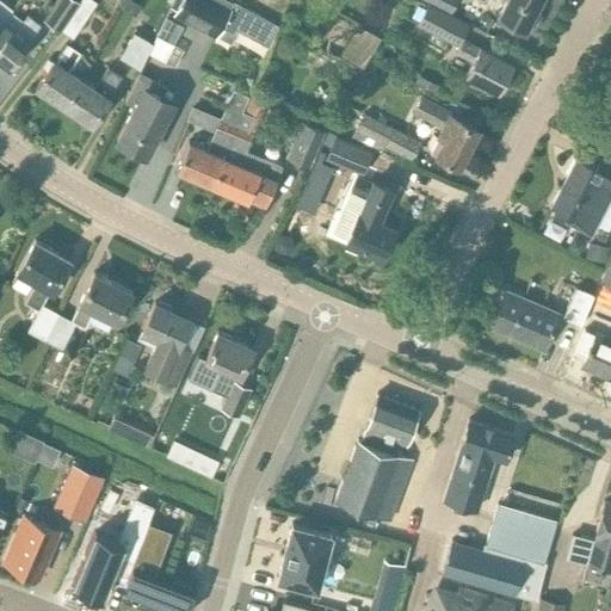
[(0,0),(0,24),(11,12),(12,12),(13,11),(0,0)]
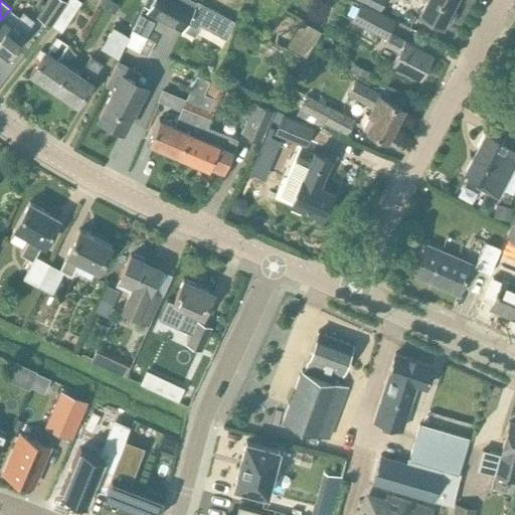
[(47,0),(37,16),(50,23),(67,0),(47,0)]
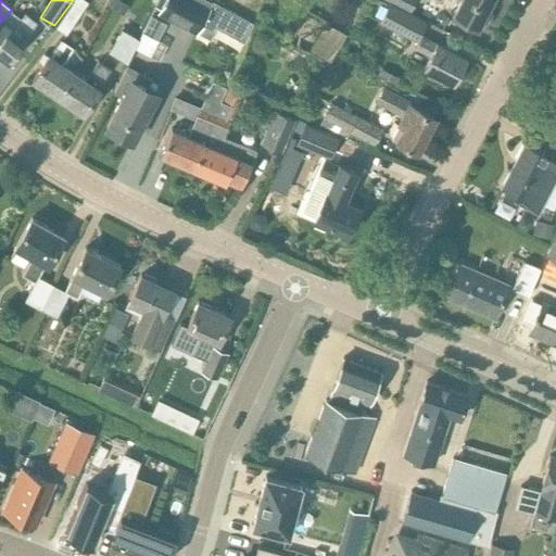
[(85,0),(73,0),(54,25),(67,33),(87,1),(85,0)]
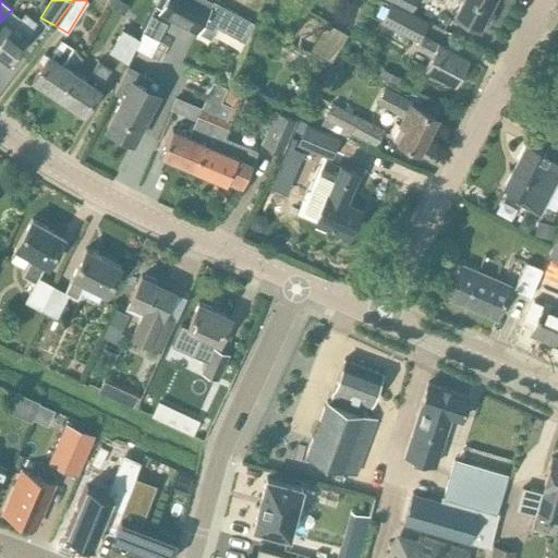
[(120,0),(114,0),(110,8),(123,15),(130,5),(120,0)]
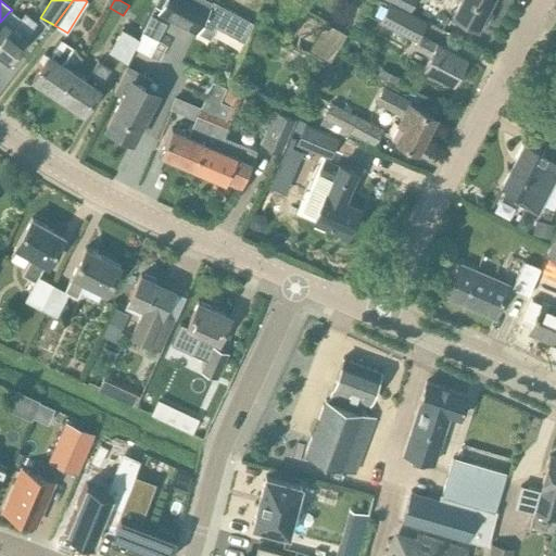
[(197,30),(212,1),(209,0),(166,0),(161,11),(160,13),(178,23),(196,32),(197,30)]
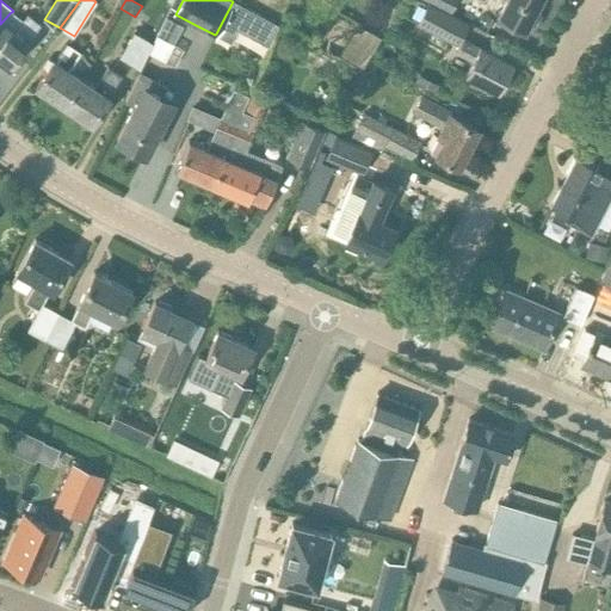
[(431,0),(450,10),(455,0),(431,0)]
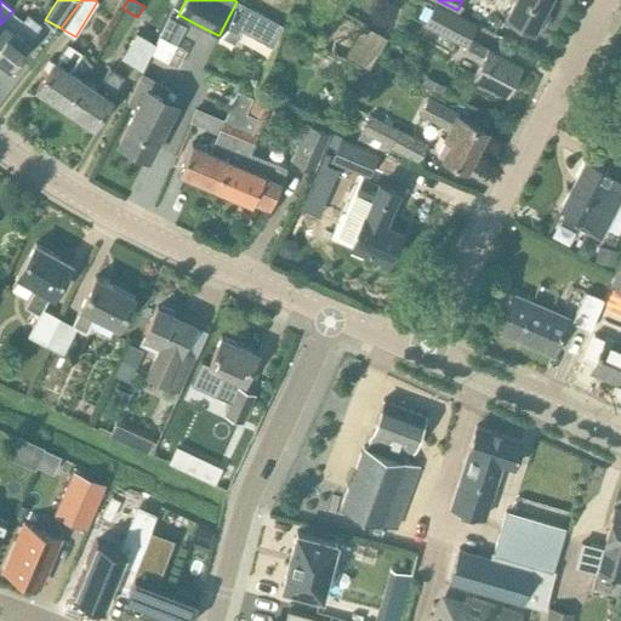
[(513,0),(506,16),(512,20),(534,30),(535,28),(541,32),(550,15),(543,11),(548,0),(513,0)]
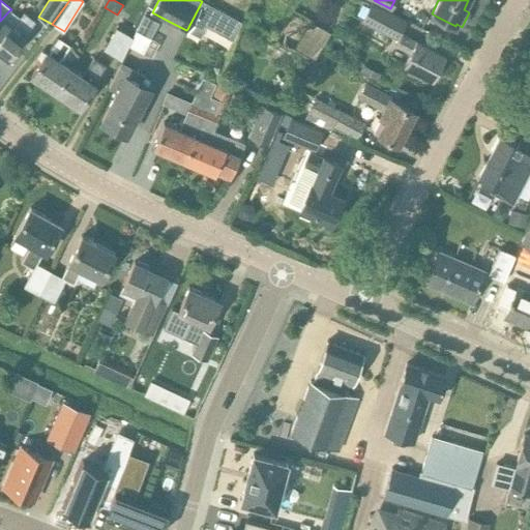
[(240,22),(202,1),(187,29),(200,35),(205,24),(233,39),(240,22)]
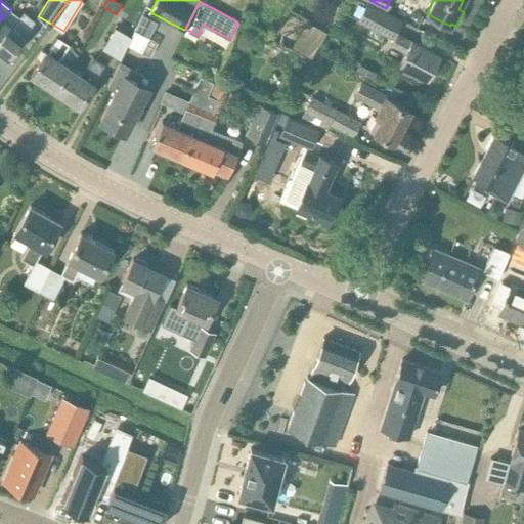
[(400,19),(365,2),(356,20),(388,37),(388,36),(392,37),(400,19)]
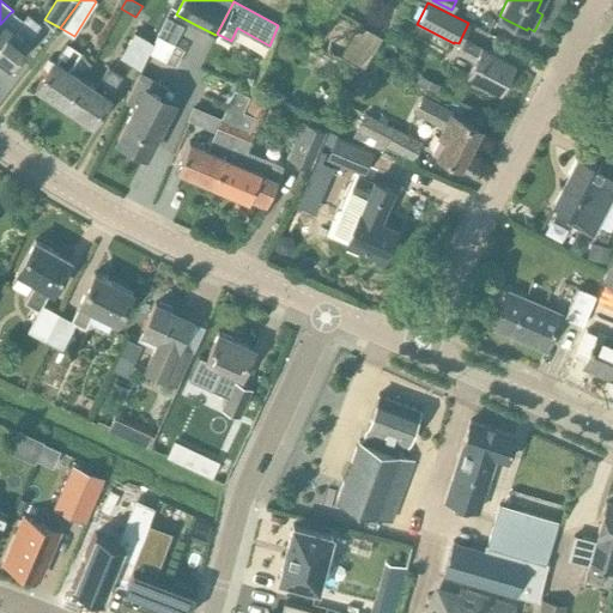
[(29,14),(23,22),(12,12),(11,12),(0,24),(0,61),(10,68),(30,42),(28,41),(41,24),(29,14)]
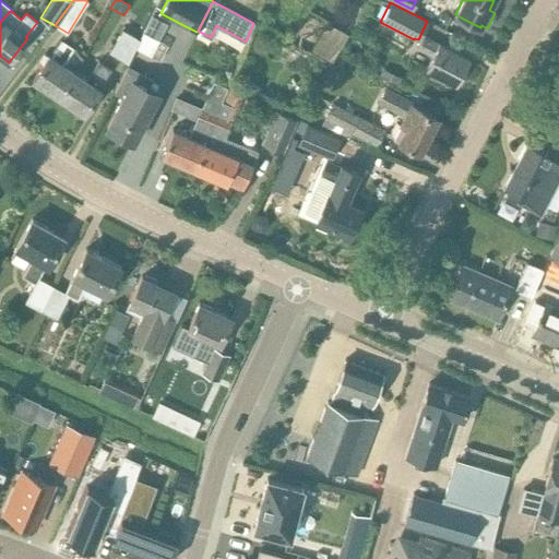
[(311,50),(332,62),(348,33),(326,22),(311,50)]
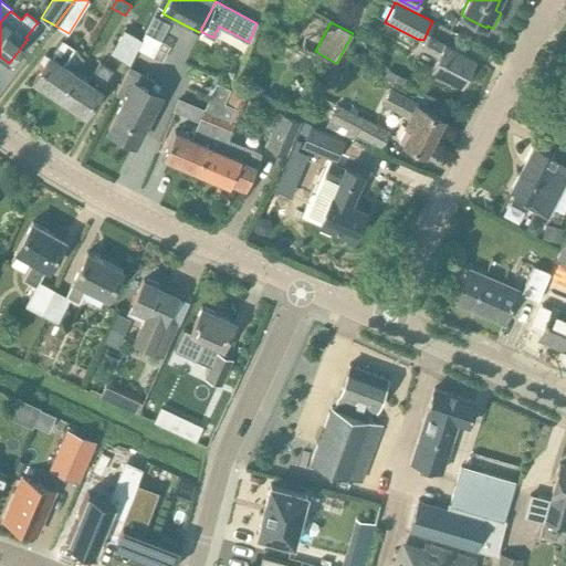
[(140,40),(125,31),(111,53),(129,65),(140,40)]
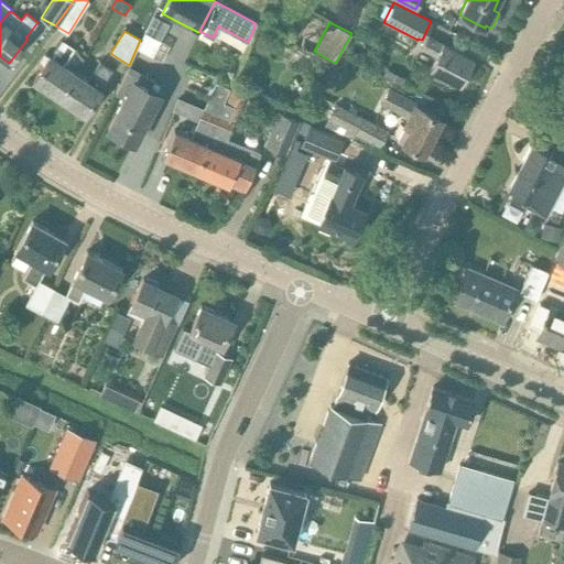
[(430,68),(440,74),(459,84),(473,58),(443,43),(427,35),(421,47),(436,55),(430,68)]
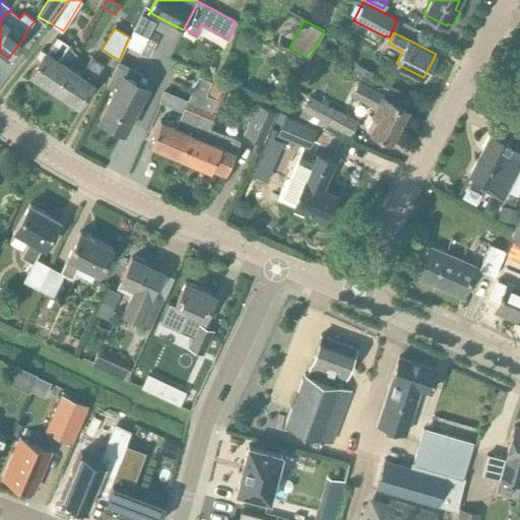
[(46,50),(41,57),(29,74),(54,89),(69,66),(59,59),(70,43),(58,35),(47,51),(46,50)]
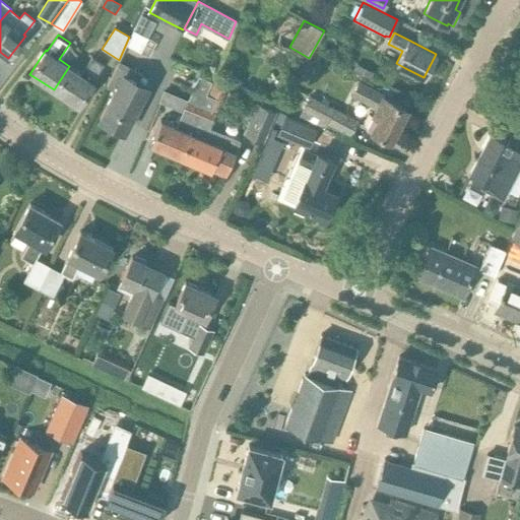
[(78,106),(89,88),(93,82),(92,81),(103,65),(89,56),(79,72),(69,66),(54,89),(78,106)]
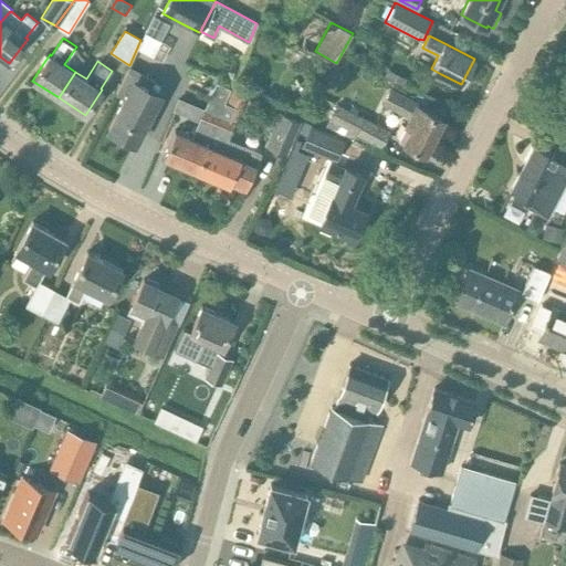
[(329,90),(343,96),(355,75),(342,67),(329,90)]
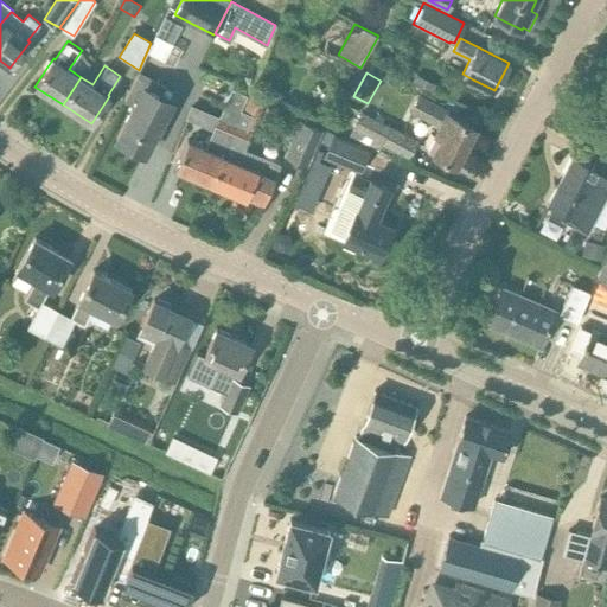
[(415,74),(411,82),(433,93),(436,84),(415,74)]
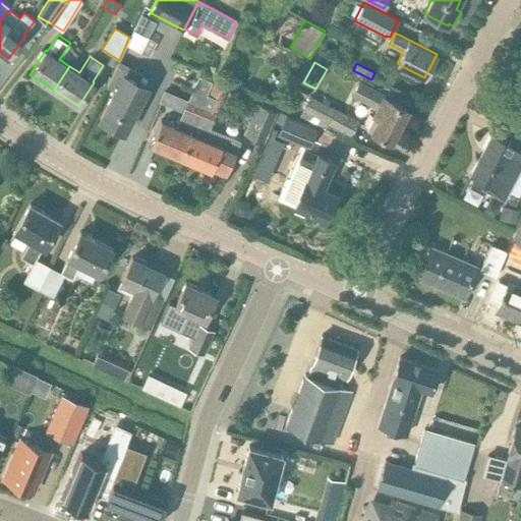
[(124,132),(133,114),(138,105),(126,99),(139,74),(118,64),(106,87),(114,91),(100,119),(124,132)]
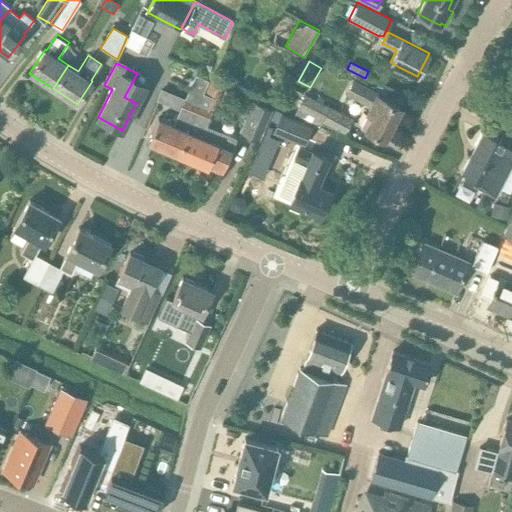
[(171,63),(165,77),(178,83),(183,68),(171,63)]
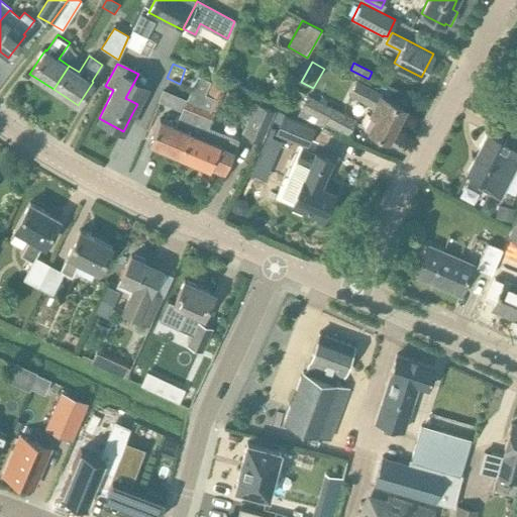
[(224,173),(233,150),(238,139),(208,126),(226,84),(214,79),(206,95),(205,95),(214,99),(209,110),(201,107),(180,157),(209,169),(210,167),(224,173)]
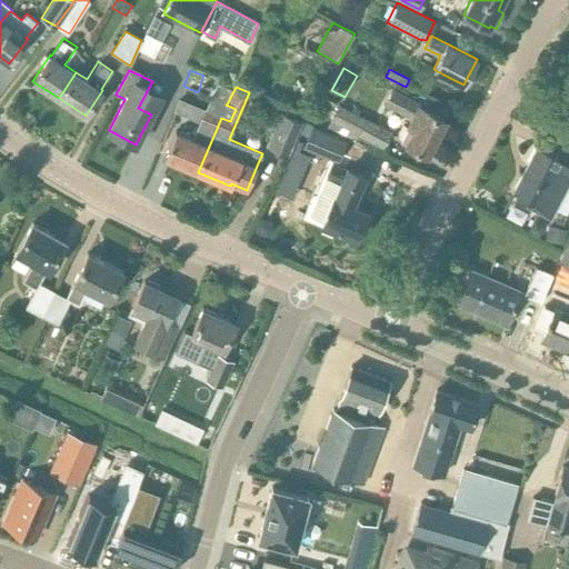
[(421,105),(391,89),(385,103),(412,118),(400,141),(427,155),(446,120),(420,107),(421,105)]
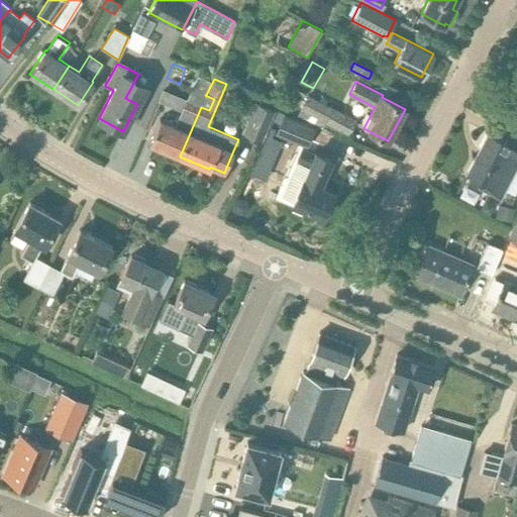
[(160,119),(158,124),(149,143),(180,157),(201,107),(209,110),(214,99),(205,95),(206,95),(192,89),(176,125),(160,119)]
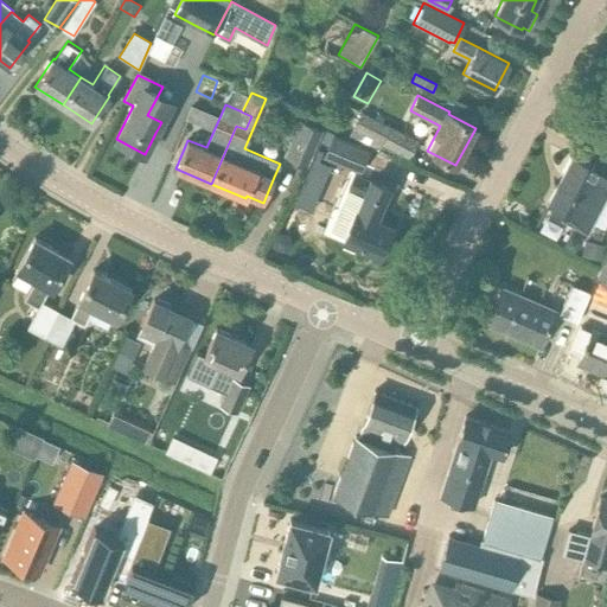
[(417,141),(360,113),(349,135),(381,151),(383,145),(409,158),(417,141)]
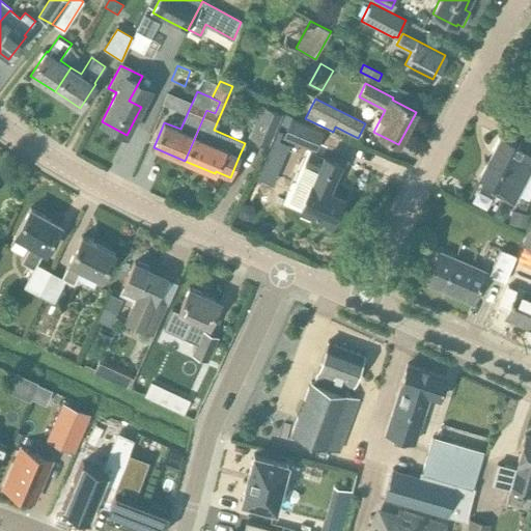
[(281,113),(261,105),(249,135),(269,143),(281,113)]
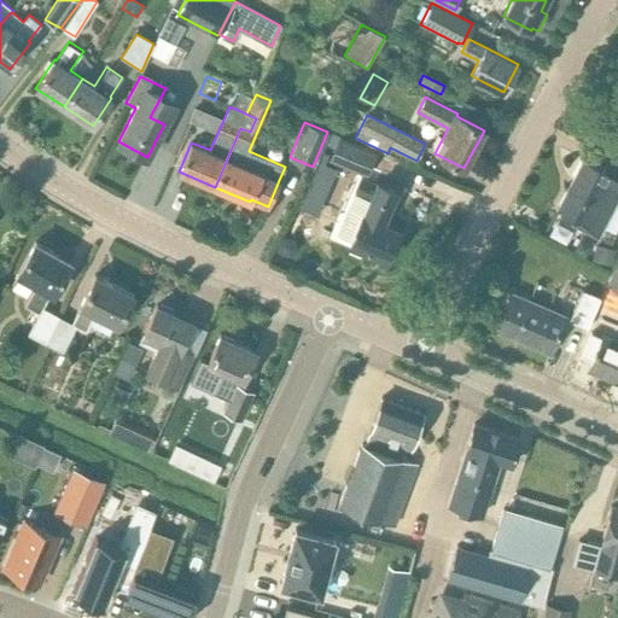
[(375,156),(340,140),(331,162),(367,176),(375,156)]
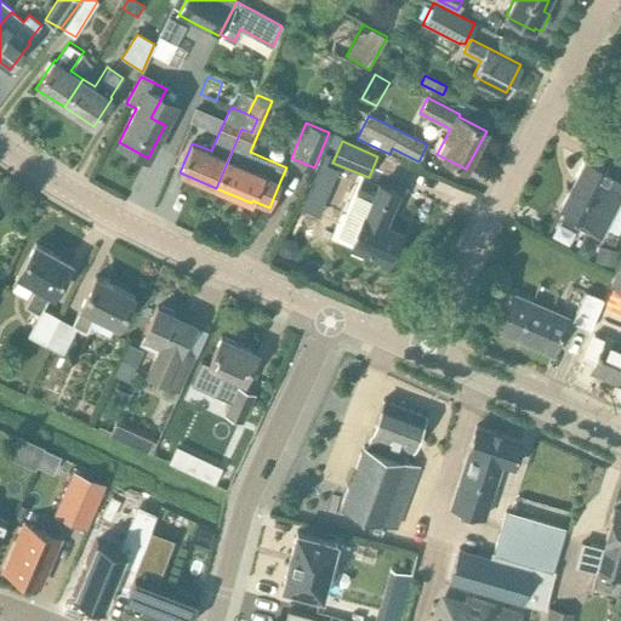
[(620,161),(616,160),(609,175),(585,161),(560,209),(579,218),(576,224),(602,238),(620,203),(620,161)]
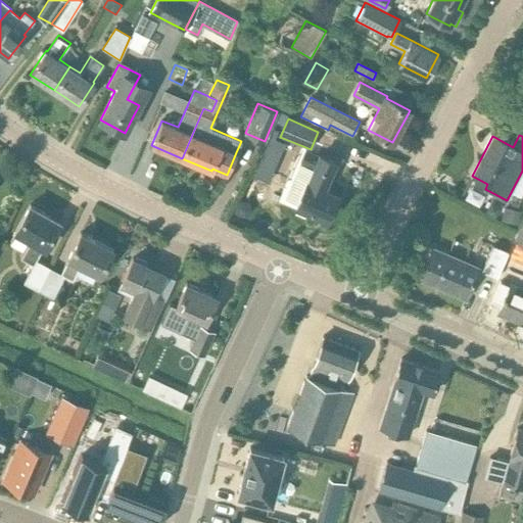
[(259,163),(270,168),(282,141),(272,136),(259,163)]
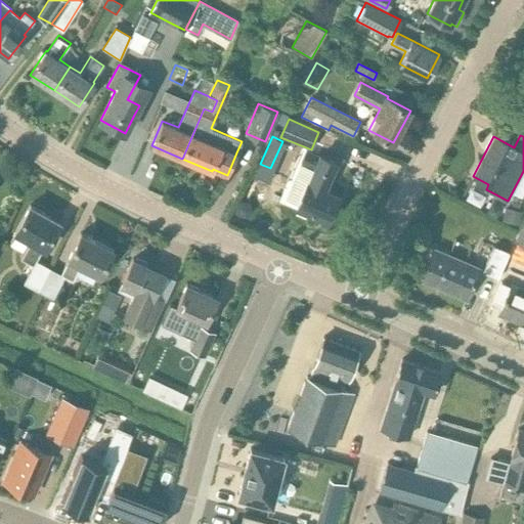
[(312,169),(305,187),(297,206),(328,219),(337,195),(323,189),(336,162),(318,155),(318,157),(307,153),(302,165),(312,169)]
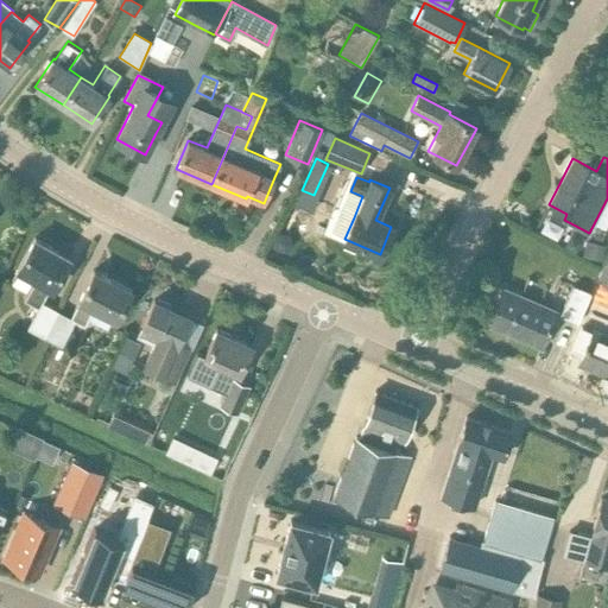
[(570,234),(564,246),(576,253),(583,241),(570,234)]
